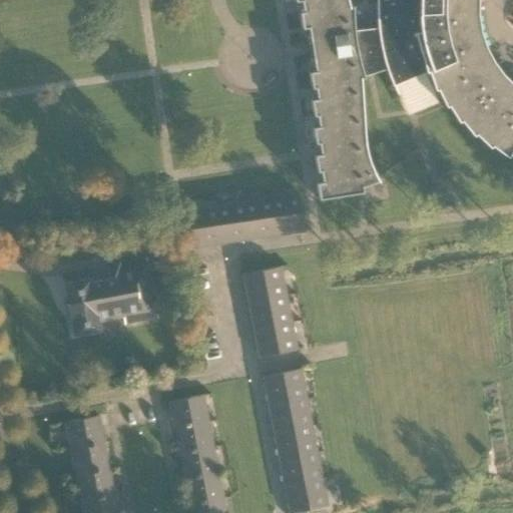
[(353,29),(352,11),(352,4),(348,4),(346,0),(294,0),(296,0),(301,27),(304,26),(311,70),(308,70),(312,97),(310,97),(314,125),(312,125),(316,152),(313,153),(318,180),(315,180),(318,197),(362,190),(361,183),(376,178),(377,179),(378,179),(373,168),(369,160),(366,151),(364,142),(364,133),(360,77),(364,76),(363,75),(386,67),(384,62),(382,57),(381,52),(380,47),(379,42),(378,37),(377,32),(377,26),(353,29)]
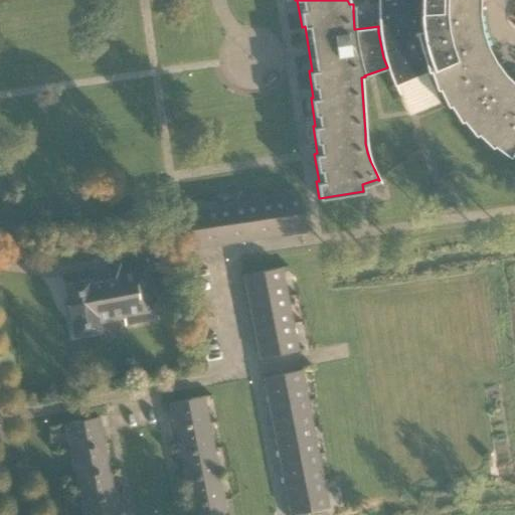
[(376,0),(376,4),(378,26),(378,32),(379,37),(380,42),(381,47),(382,52),(383,57),(385,62),(387,67),(389,74),(397,94),(399,94),(394,84),(428,70),(435,89),(438,88),(446,105),(449,104),(459,121),(462,119),(474,134),(476,133),(490,146),(492,144),(508,156),(509,154),(514,141),(514,82),(509,78),(498,65),(498,64),(488,49),(482,32),(479,14),(478,0),(376,0)]
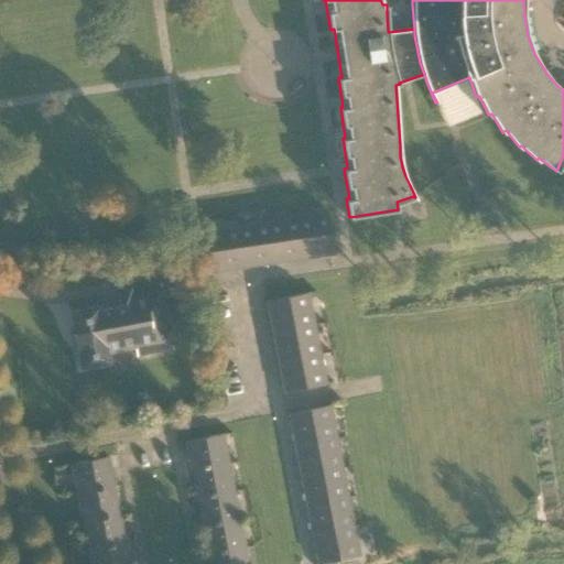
[(296,216),(303,258),(333,253),(327,212),(296,216)]
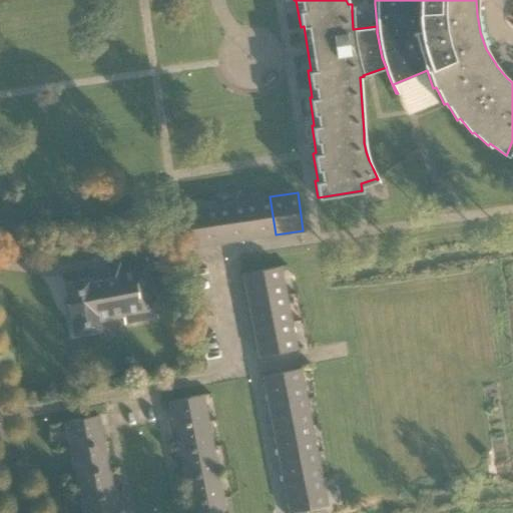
[(276,234),(270,196),(242,200),(247,238),(276,234)]
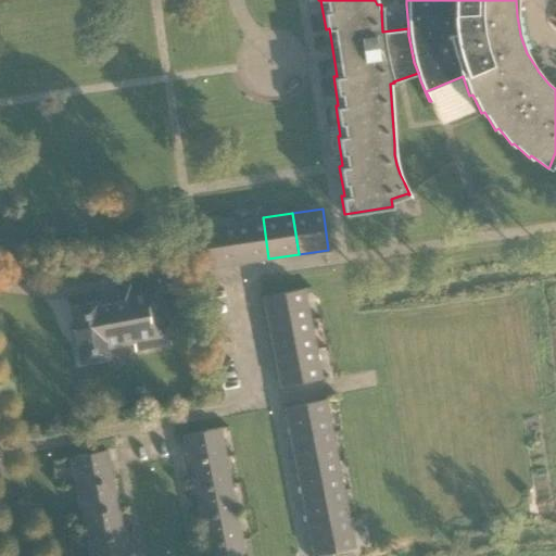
[(239,263),(268,258),(263,217),(232,222),(239,263)]
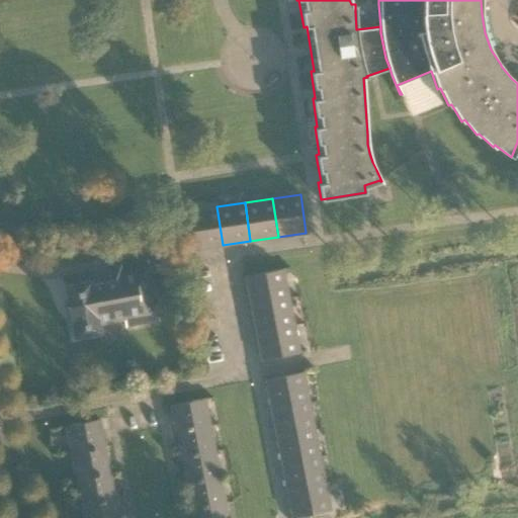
[(223,245),(217,206),(189,210),(194,249),(223,245)]
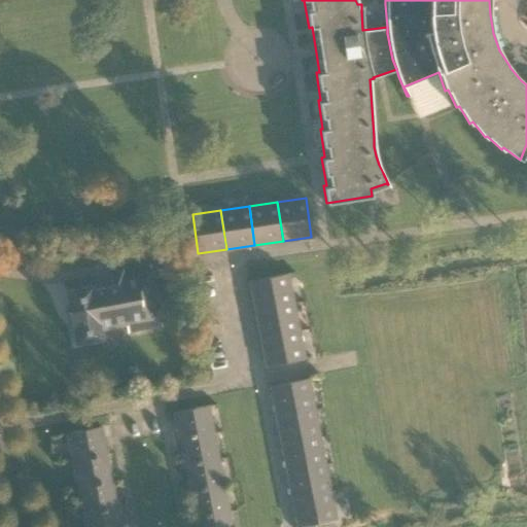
[(167,322),(155,261),(115,269),(118,284),(92,289),(91,285),(65,290),(74,343),(101,338),(100,328),(126,324),(127,329),(167,322)]
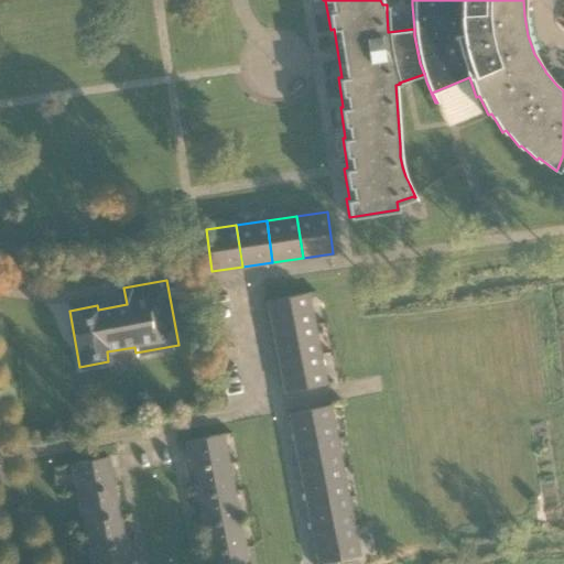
[(266,301),(271,332),(313,323),(307,293),(266,301)]
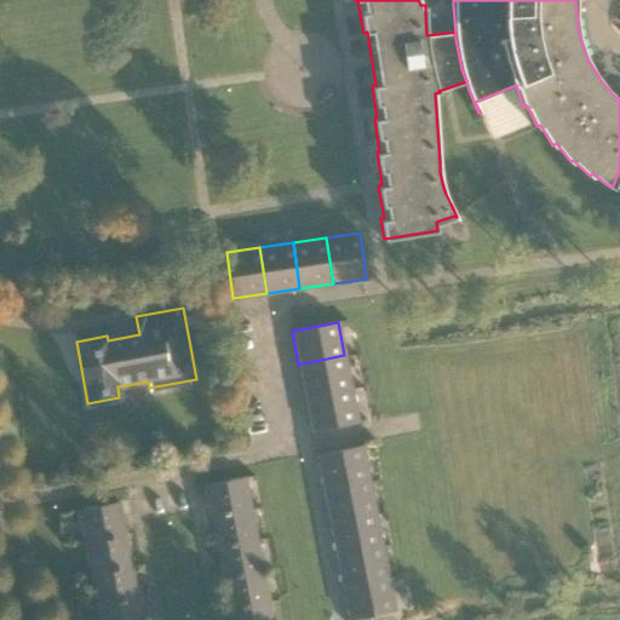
[(350,388),(344,355),(298,365),(305,397),(350,388)]
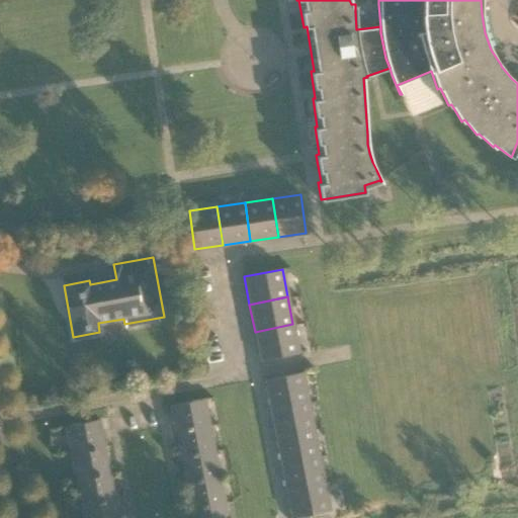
[(292,324),(255,332),(260,359),(298,352),(292,324)]
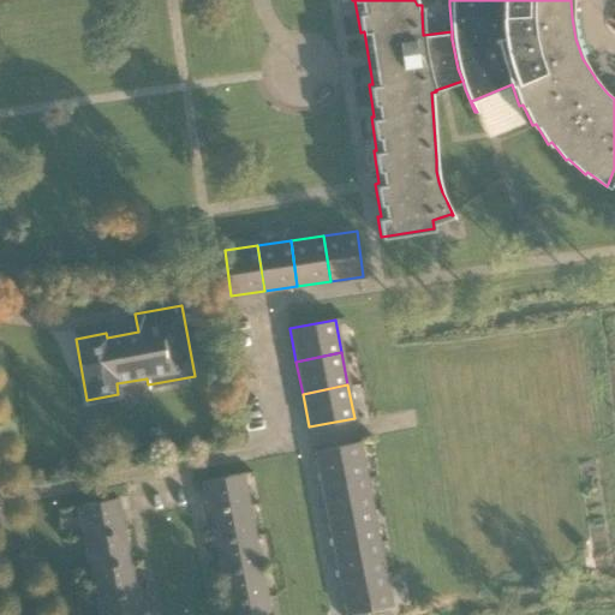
[(314,451),(320,483),(365,475),(359,441),(314,451)]
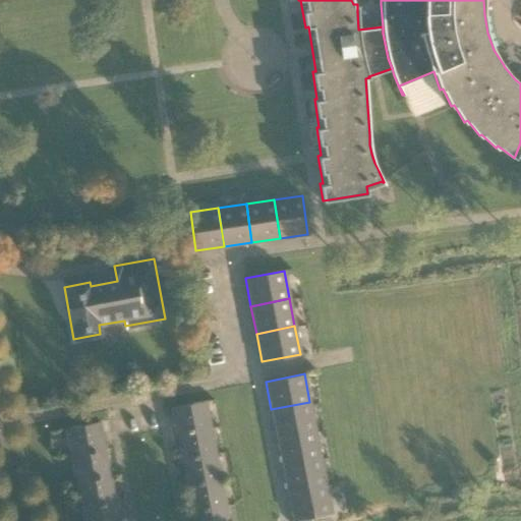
[(176,432),(210,426),(205,400),(171,406),(176,432)]
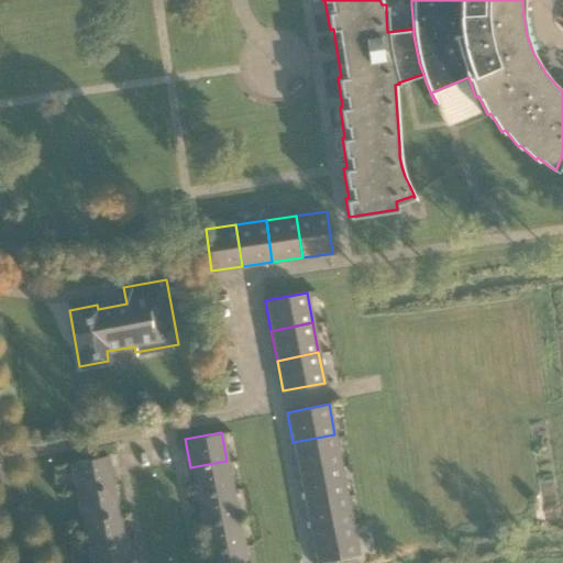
[(341,464),(334,434),(293,442),(299,472),(341,464)]
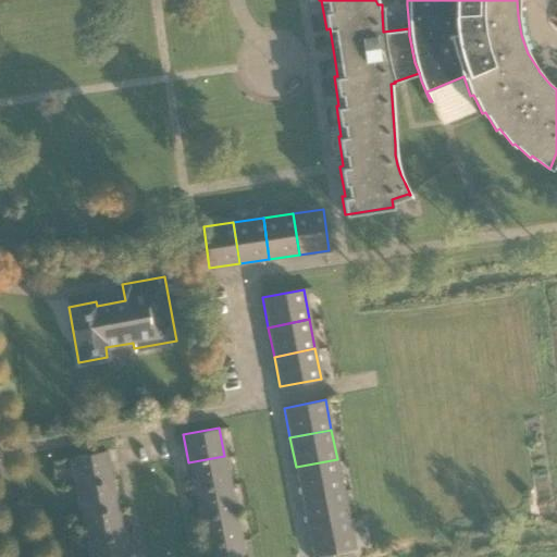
[(70,457),(75,484),(111,478),(106,449),(70,457)]
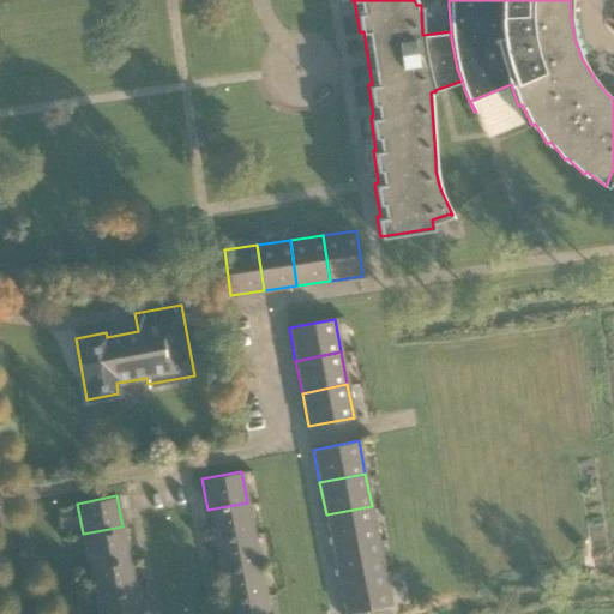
[(247,503),(208,510),(212,541),(253,533),(247,503)]
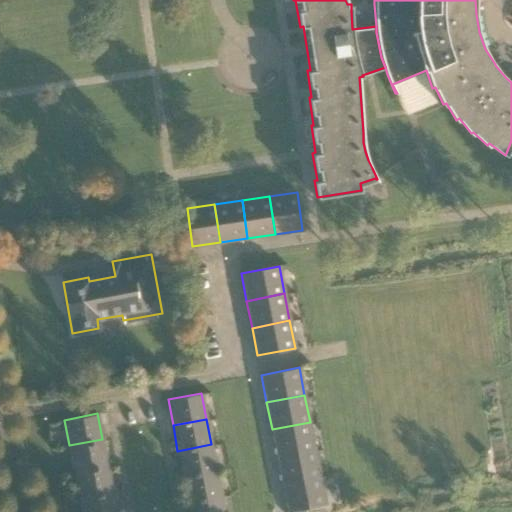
[(272,429),(277,457),(315,449),(310,422),(272,429)]
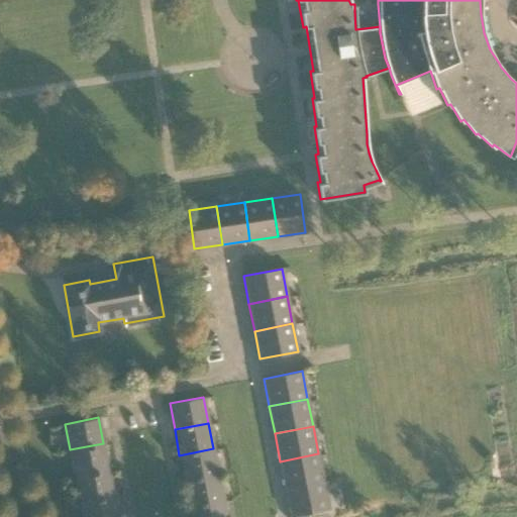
[(70,449),(75,476),(108,470),(103,443),(70,449)]
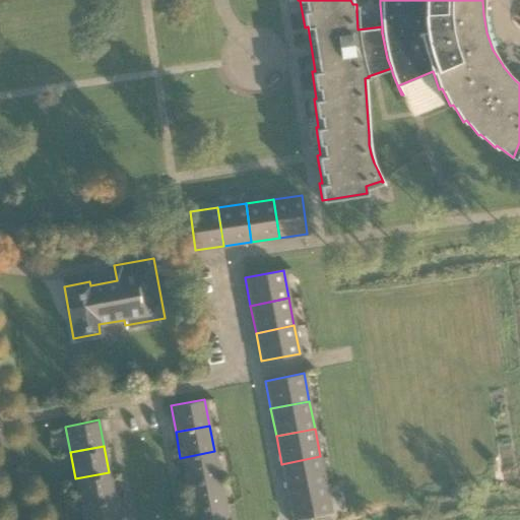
[(180,458),(185,484),(219,477),(214,451),(180,458)]
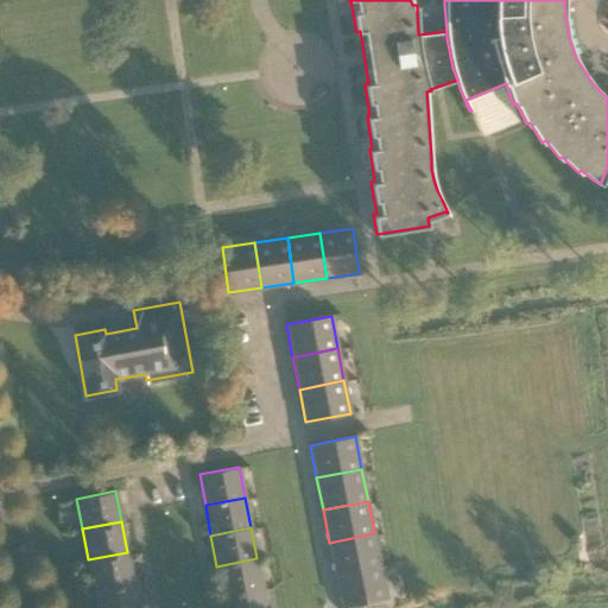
[(336,575),(380,565),(374,533),(329,543),(336,575)]
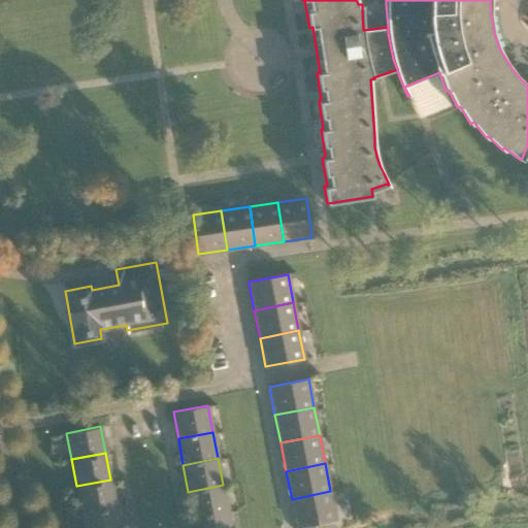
[(116,505),(110,480),(76,486),(81,513),(116,505)]
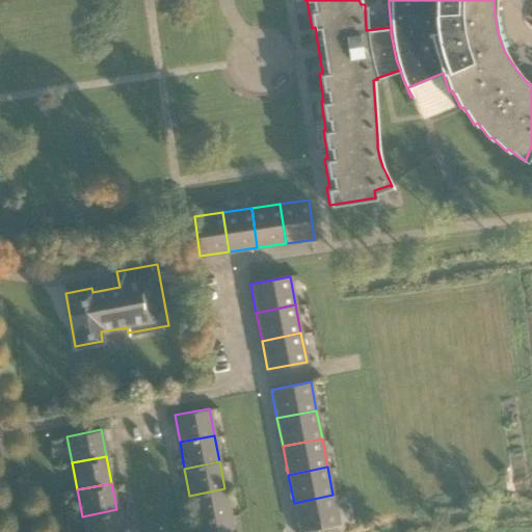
[(194,523),(230,515),(224,488),(189,496),(194,523)]
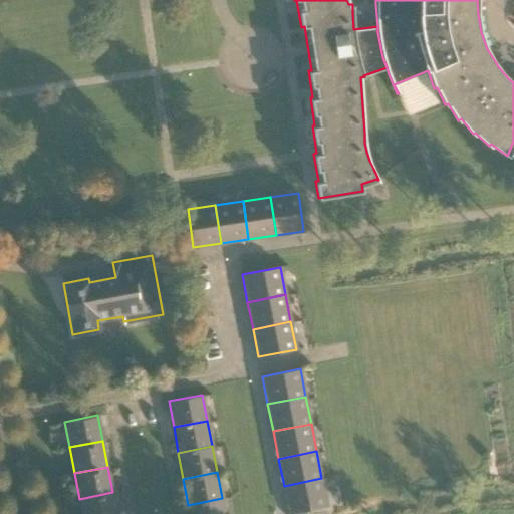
[(327,506),(321,478),(284,486),(289,513),(327,506)]
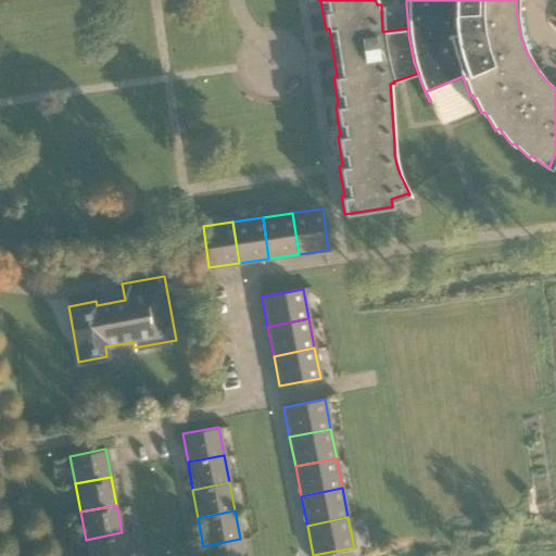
[(125,555),(122,532),(86,540),(88,555),(125,555)]
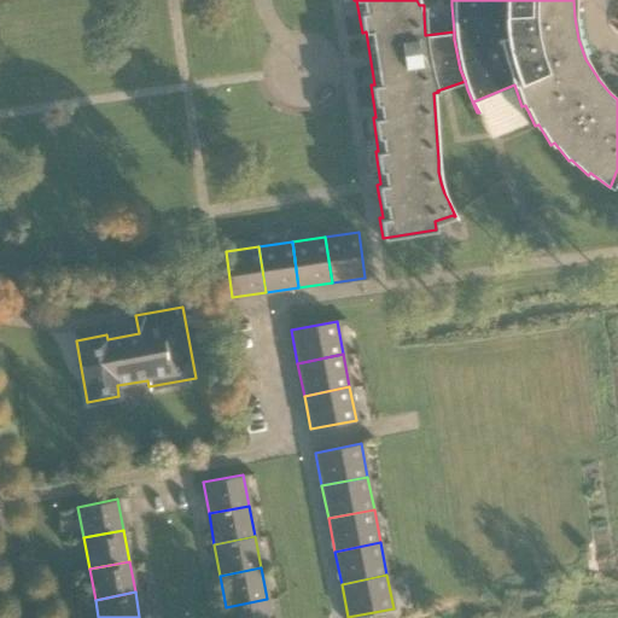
[(269,617),(267,599),(226,607),(228,617),(269,617)]
